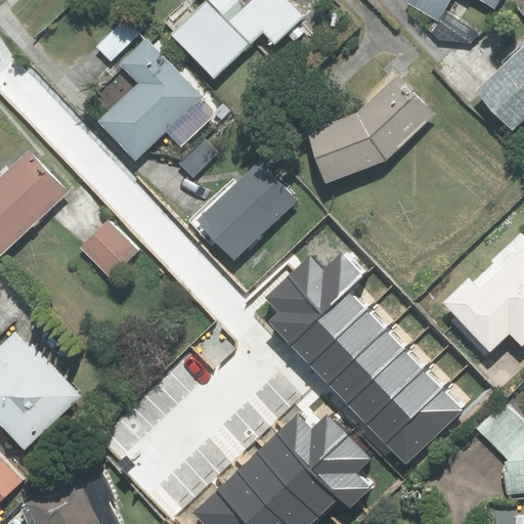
[(207,0),(172,34),(214,78),(263,32),(274,44),(303,17),(286,0),(207,0)]
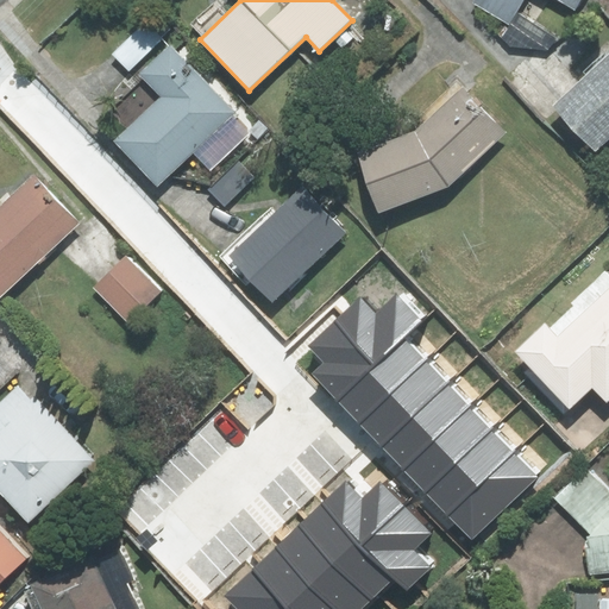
[(477,0),(476,2),(509,23),(522,0),(559,0),(575,10),(579,0),(477,0)]
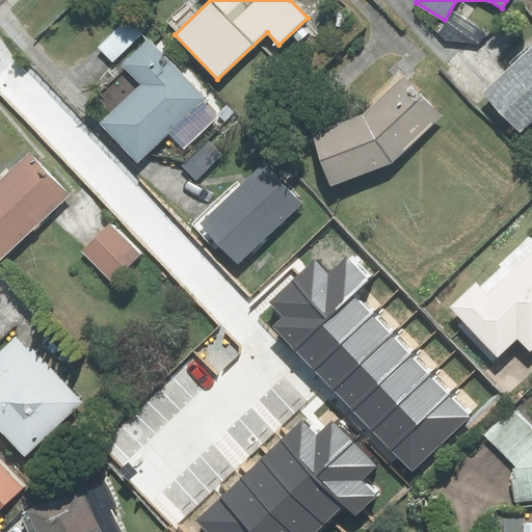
[(112,61),(149,26),(135,11),(98,48),(112,61)]
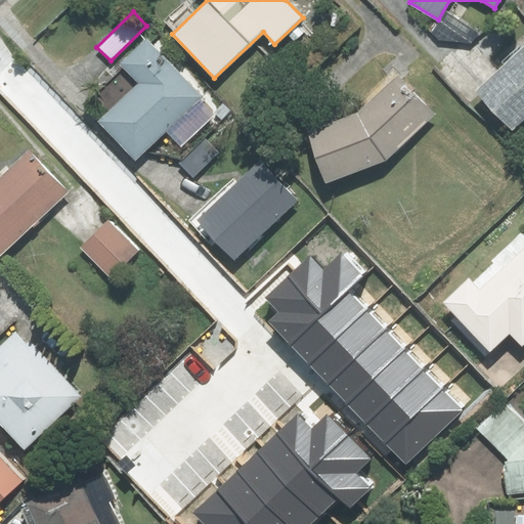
[(138,83),(98,122),(135,161),(202,97),(146,39),(120,64),(138,83)]
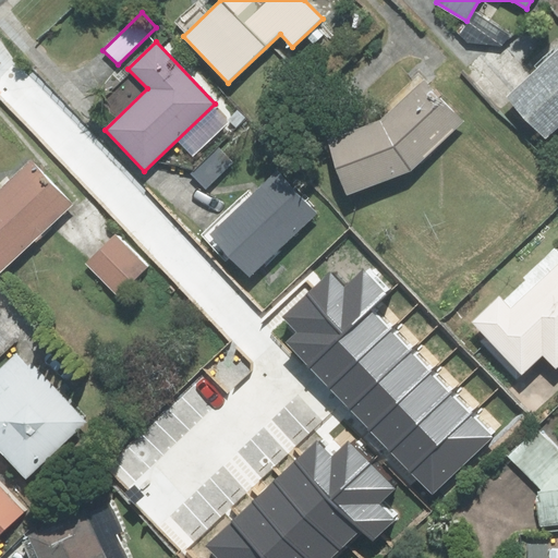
[(557,47),(507,96),(547,137),(557,125),(557,47)]
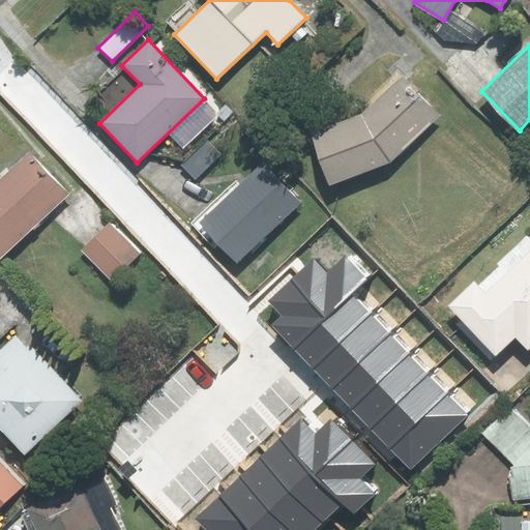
[(440,115),(403,76),(361,114),(313,131),(331,183),(390,162),(440,115)]
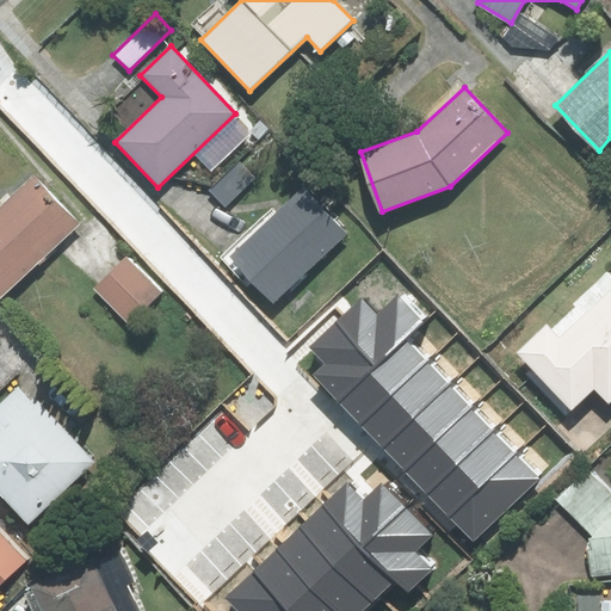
[(240,161),(209,190),(226,208),(255,178),(240,161)]
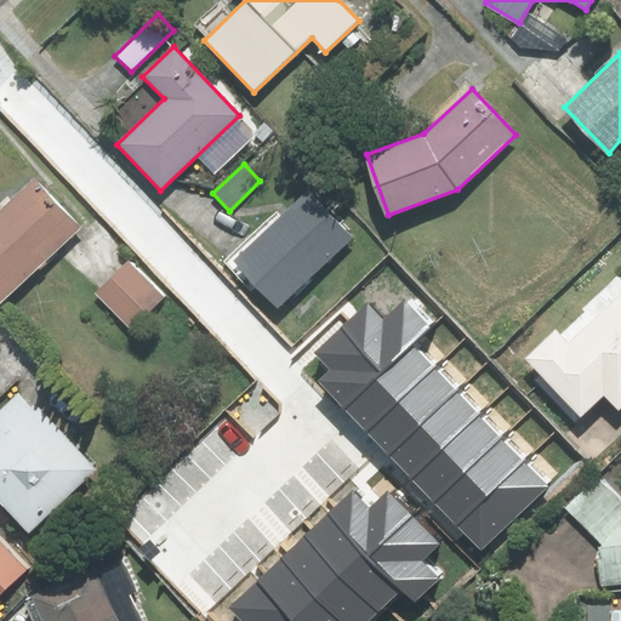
[(0,301),(80,227),(34,178),(0,209),(0,301)]
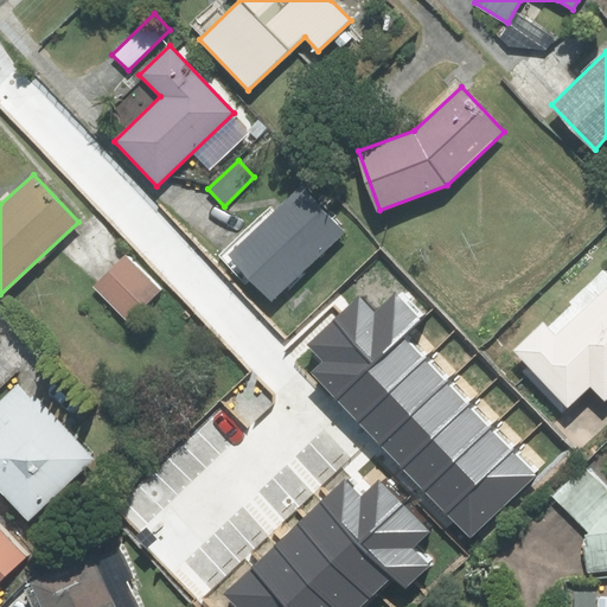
[(272,300),(344,231),(301,186),(274,212),(270,208),(219,255),(244,282),(250,276),(272,300)]
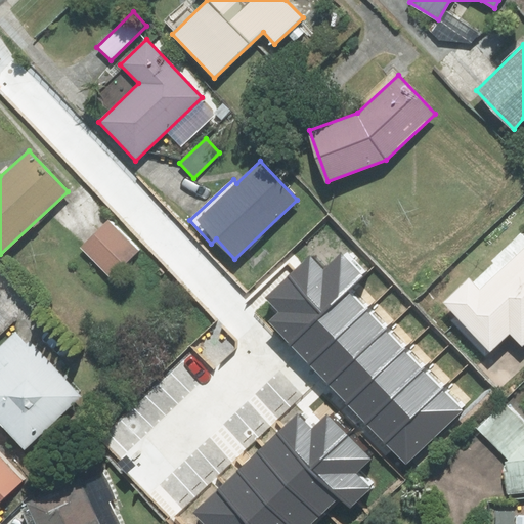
[(137,249),(110,221),(82,249),(110,276),(137,249)]
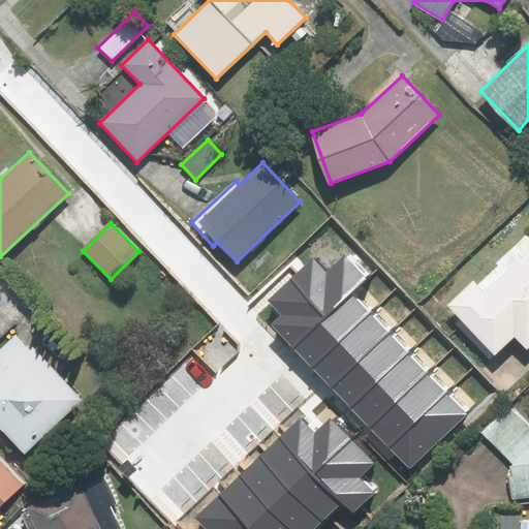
[(473,281),(448,305),(495,353),(515,335),(527,348),(528,346),(528,238),(526,235),(496,263),(498,266),(477,285),(473,281)]
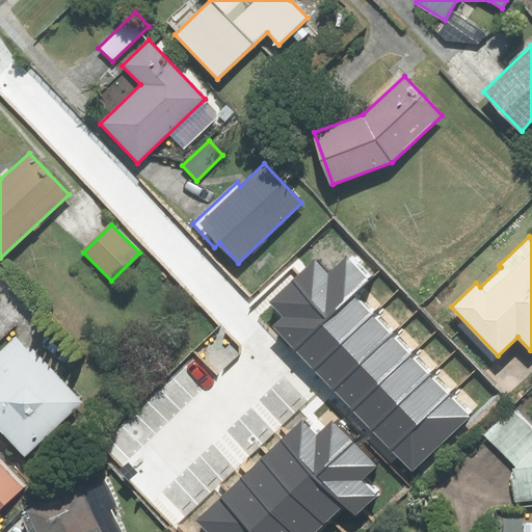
[(292,281),(328,318),(354,294),(368,281),(346,257),(328,273),(315,260),(292,281)]
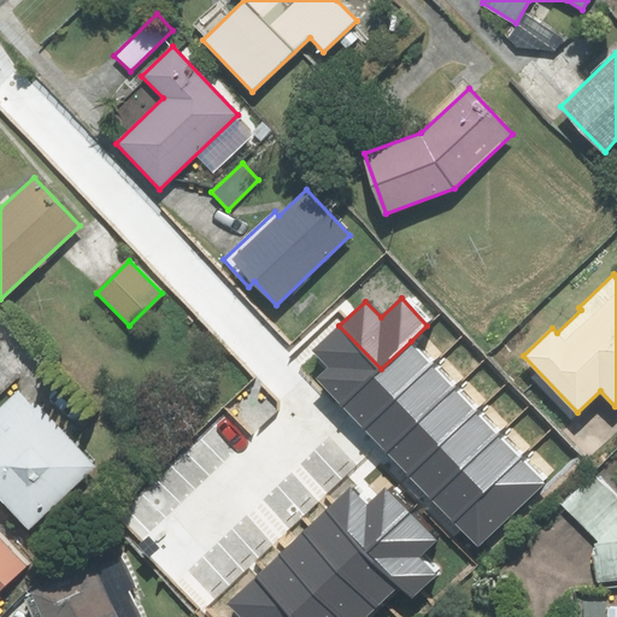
[(381,369),(339,325),(311,351),(328,369),(317,378),(342,405),(381,369)]
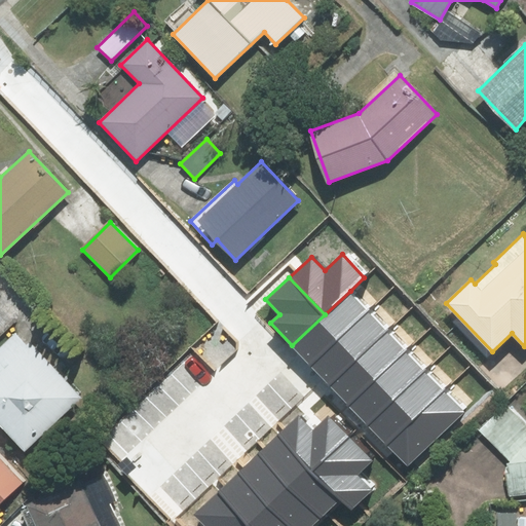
[(369,310),(350,291),(325,314),(292,345),(310,365),(369,310)]
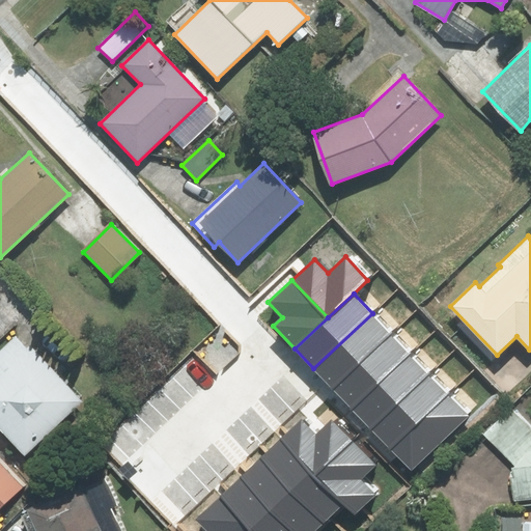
[(372,313),(313,368),(333,388),(391,333),(372,313)]
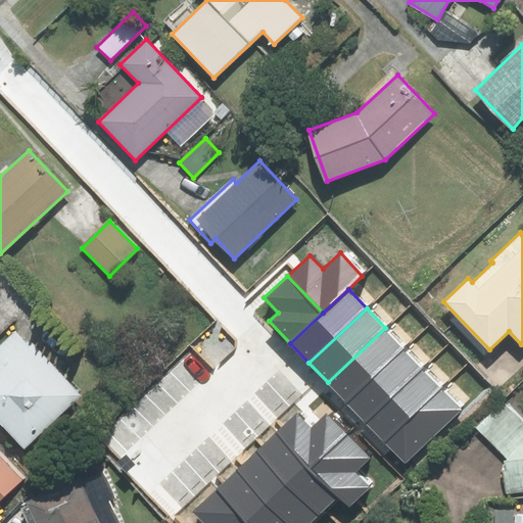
[(403,347),(385,328),(328,382),(346,402),(403,347)]
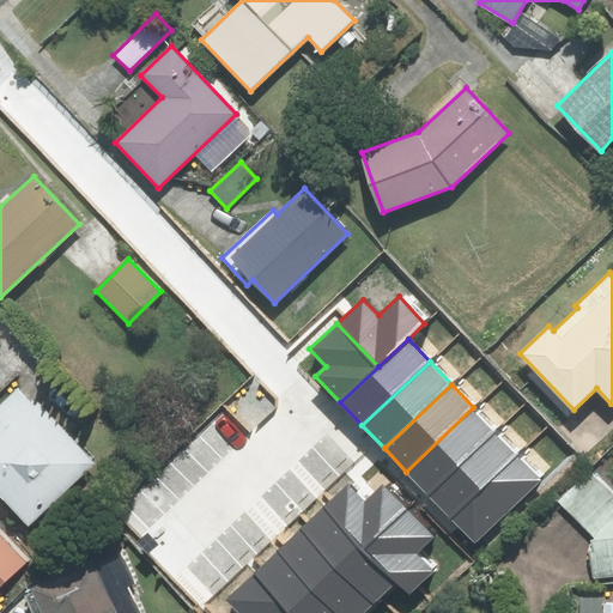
[(30,401),(17,389),(0,405),(0,429),(1,431),(0,432),(0,491),(31,525),(96,463),(34,398),(30,401)]
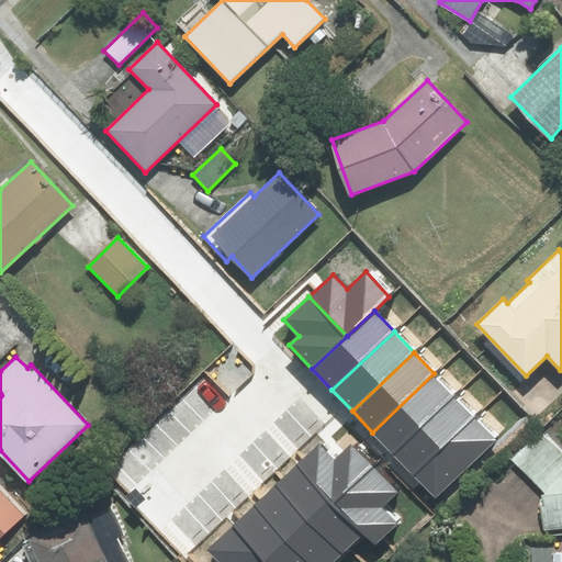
[(434,373),(372,433),(393,454),(456,395),(434,373)]
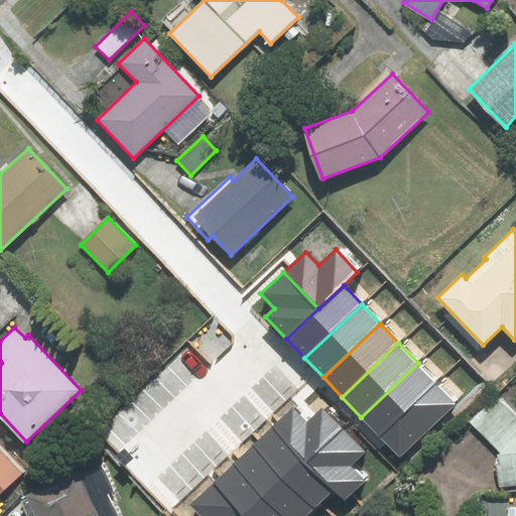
[(418,363),(361,417),(380,436),(436,382),(418,363)]
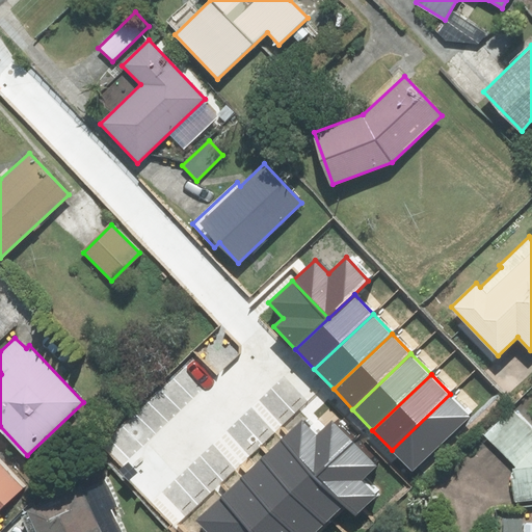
[(450,394),(392,450),(413,472),(471,416),(450,394)]
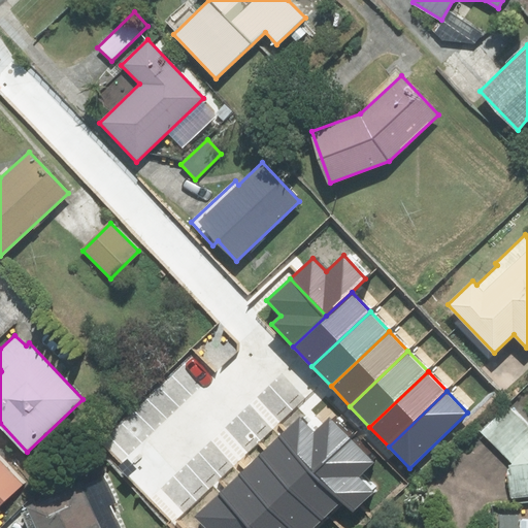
[(527,423),(506,402),(479,430),(512,464),(508,464),(512,497),(527,495),(527,423)]
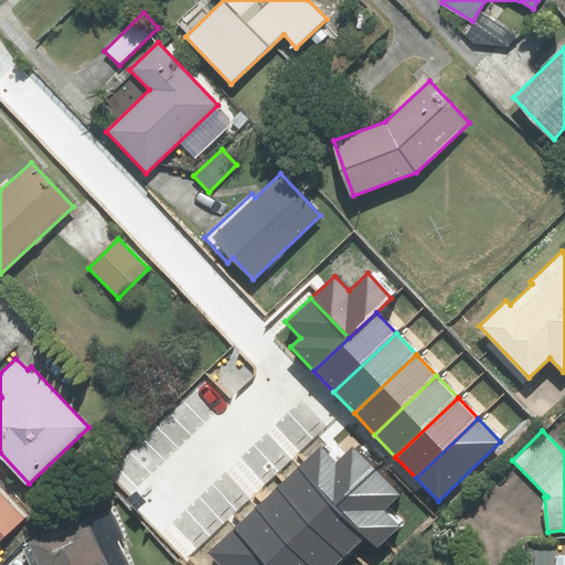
[(298,467),(336,504),(373,468),(352,447),(336,462),(320,446),(298,467)]
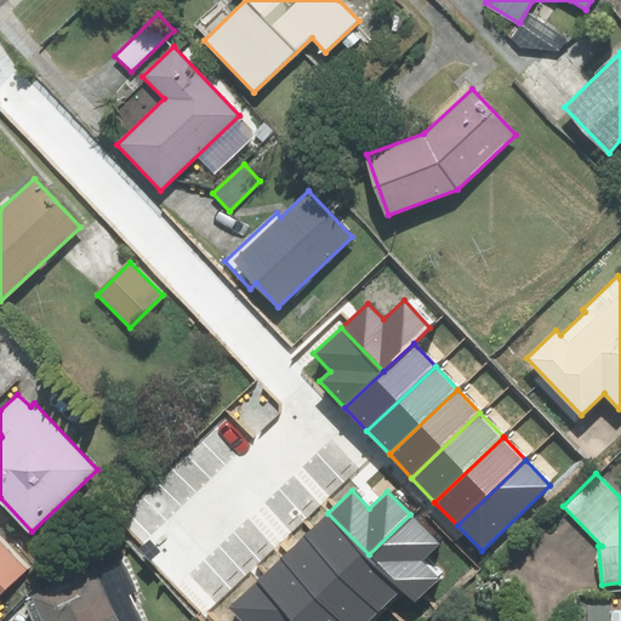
[(305,535),(379,611),(402,590),(369,554),(328,513),(305,535)]
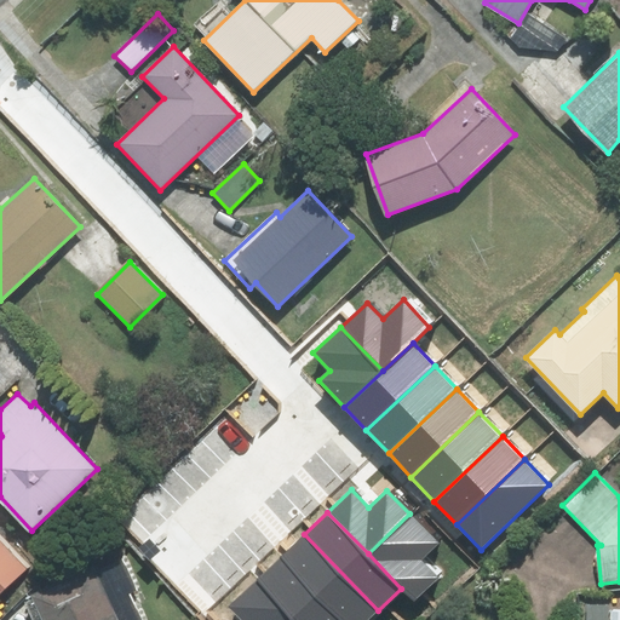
[(409,514),(368,554),(401,589),(414,601),(438,578),(420,561),(438,543),(409,514)]
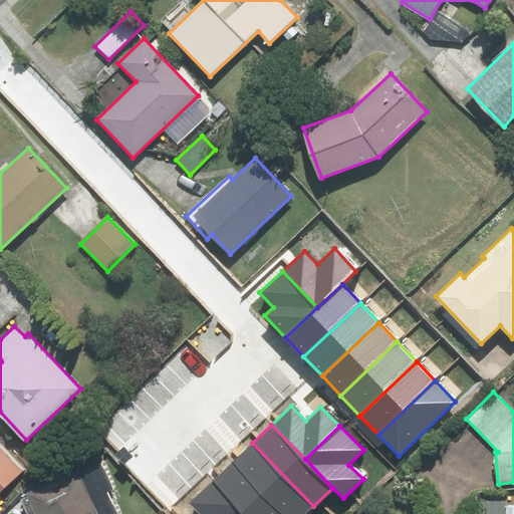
[(233,461),(284,513),(304,513),(313,506),(252,443),(233,461)]
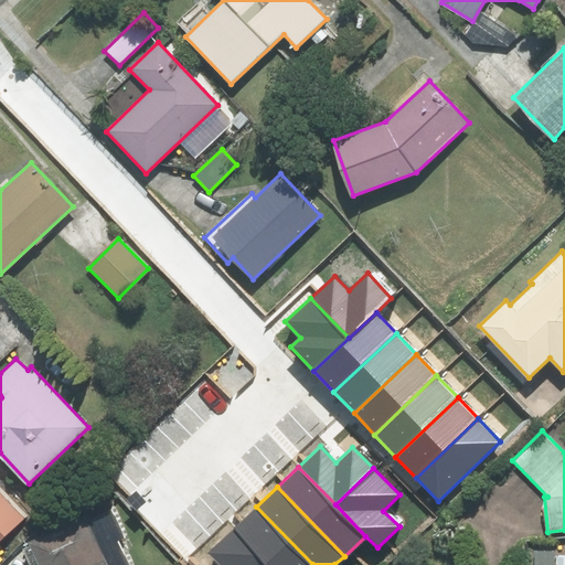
[(0,539),(23,518),(0,491),(0,539)]
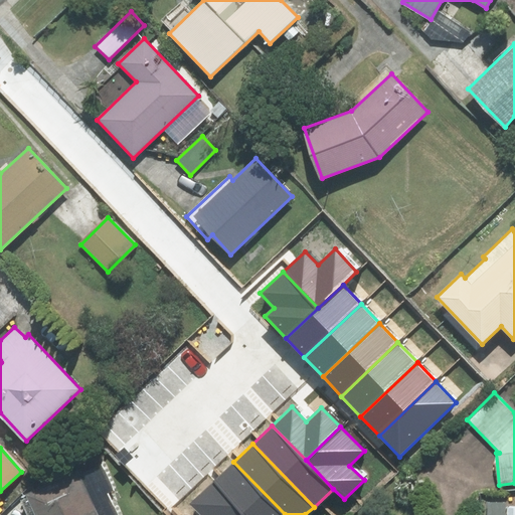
[(285,514),(233,462),(215,480),(248,514),(285,514)]
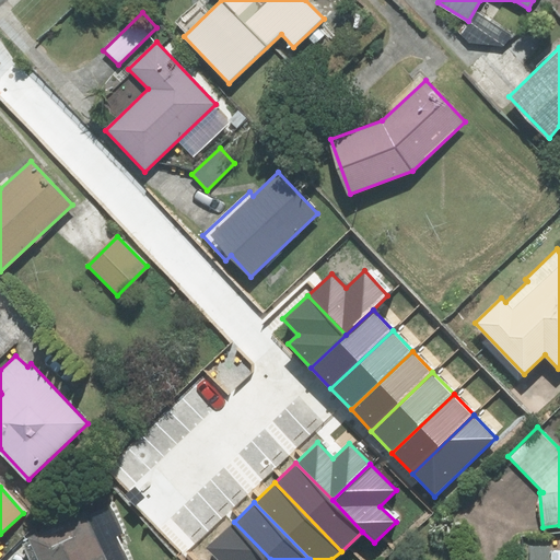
[(109,503),(31,539),(39,559),(127,559),(116,536),(123,534),(109,503)]
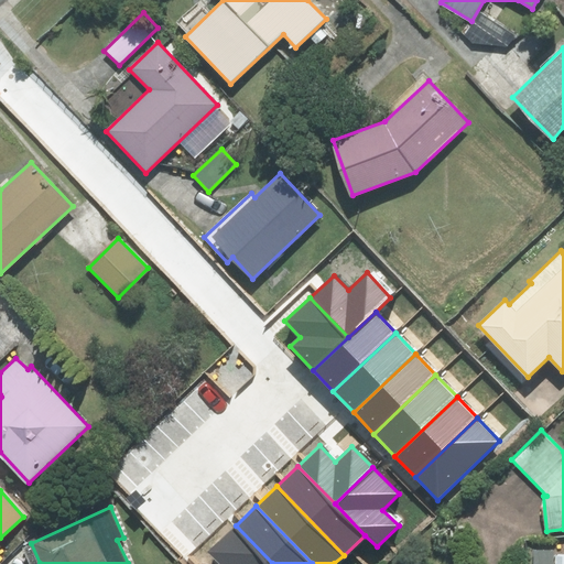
[(270,563),(272,563),(236,525),(207,551),(219,563),(270,563)]
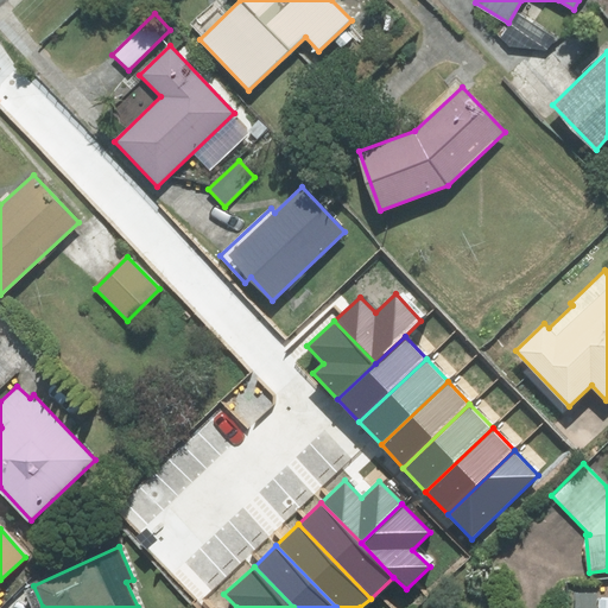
[(575,607),(596,607),(596,594),(576,594),(575,607)]
